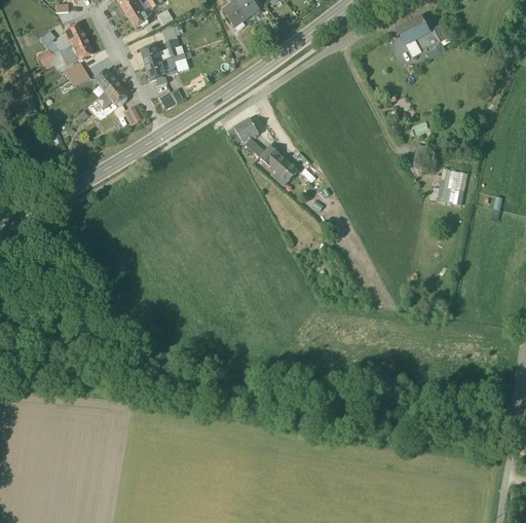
[(117,0),(126,13),(139,5),(136,0),(117,0)]
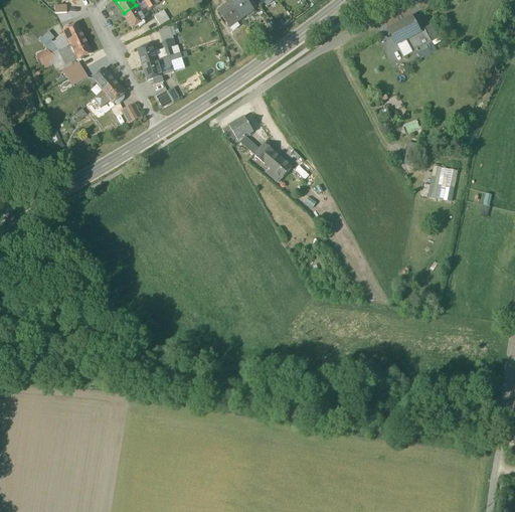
[(150,8),(149,6),(146,0),(143,0),(136,5),(142,13),(150,8)]
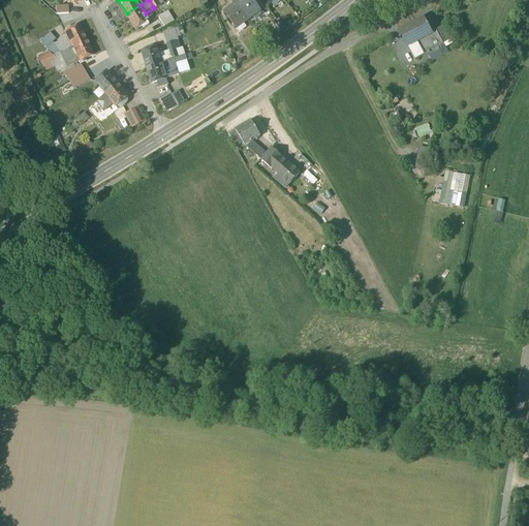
[(238,0),(236,1),(247,17),(253,12),(252,10),(257,6),(257,5),(253,0),(238,0)]
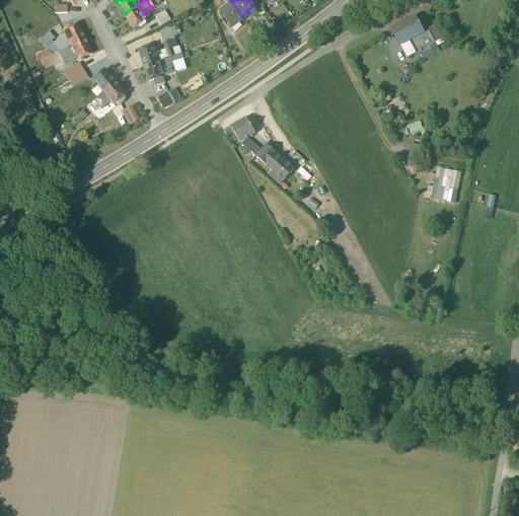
[(238,20),(242,16),(231,1),(220,10),(229,23),(236,18),(238,20)]
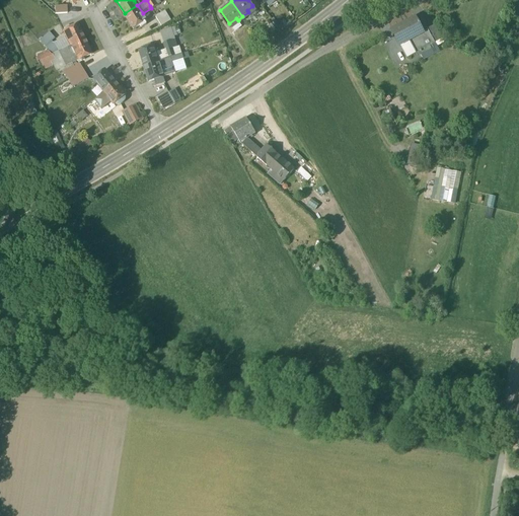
[(55,4),(55,11),(67,10),(66,3),(55,4)]
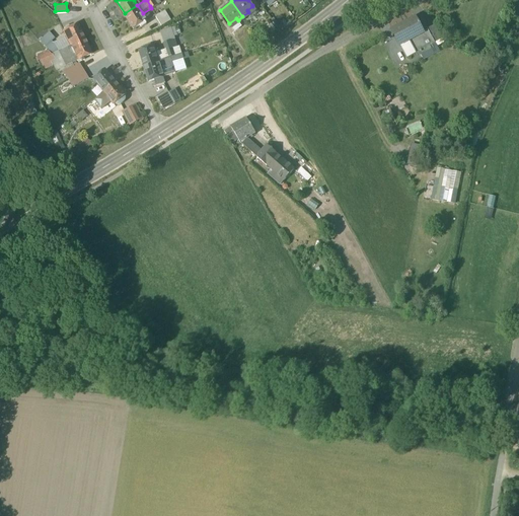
[(143,13),(137,5),(125,13),(133,26),(146,18),(143,13)]
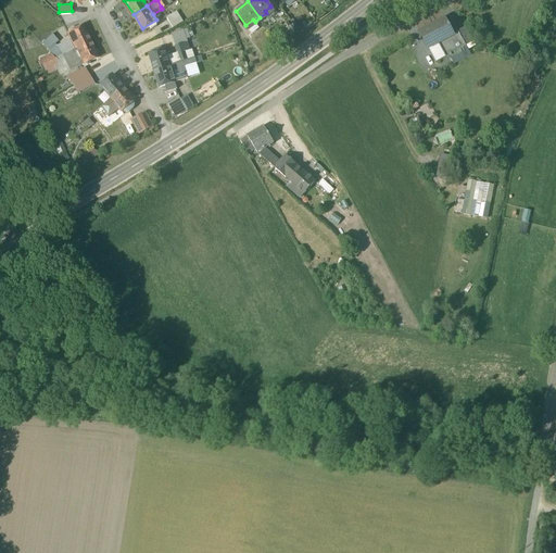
[(265,11),(266,13),(269,16),(275,12),(270,7),(265,11)]
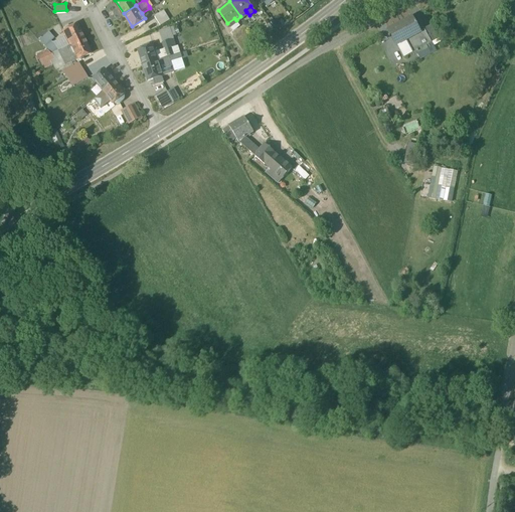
[(154,14),(160,23),(169,17),(163,8),(154,14)]
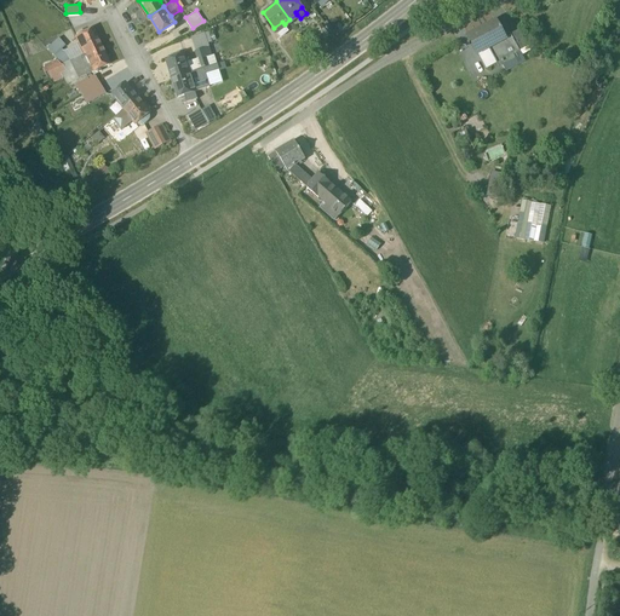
[(468,34),(477,52),(487,46),(504,38),(494,19),(468,34)]
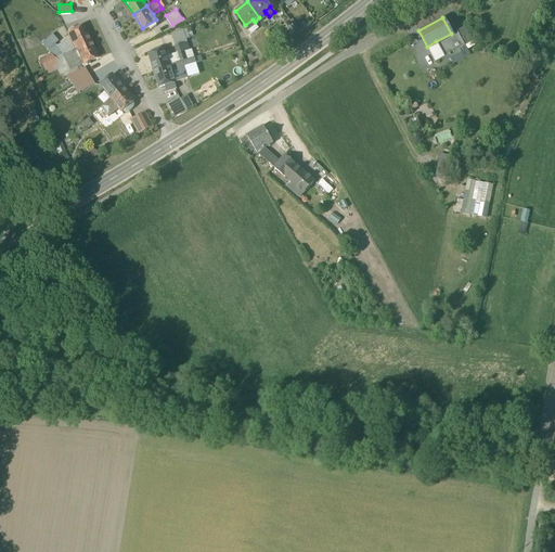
[(258,26),(255,22),(253,20),(245,25),(250,31),(258,26)]
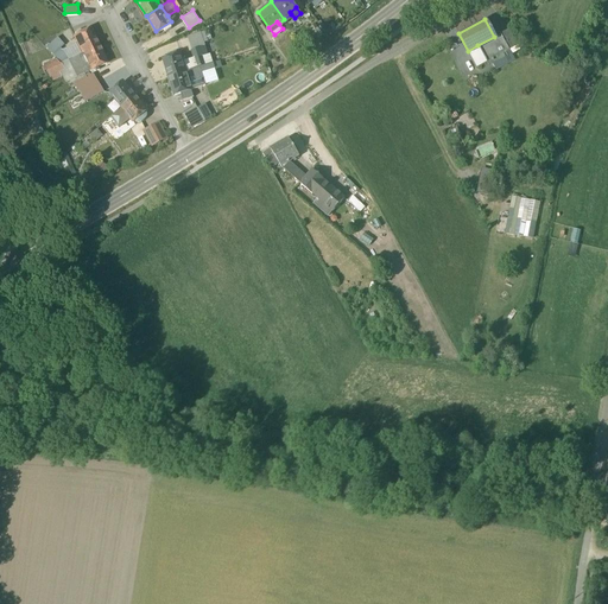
[(329,23),(322,27),(328,35),(334,30),(329,23)]
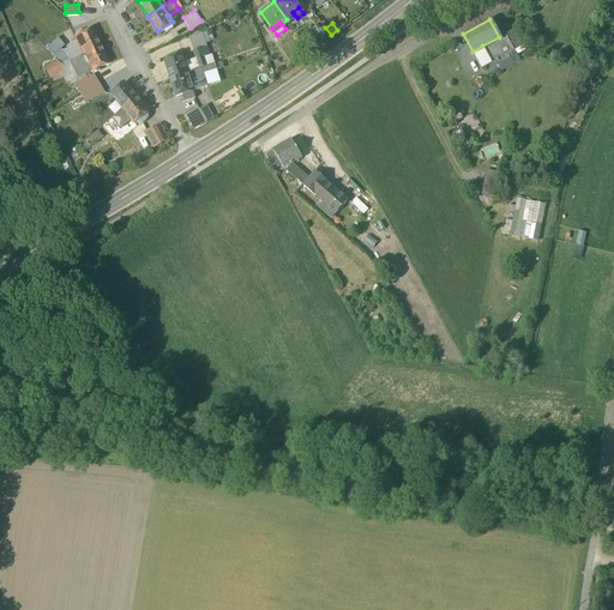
[(77,41),(83,52),(98,44),(90,26),(74,35),(77,41)]
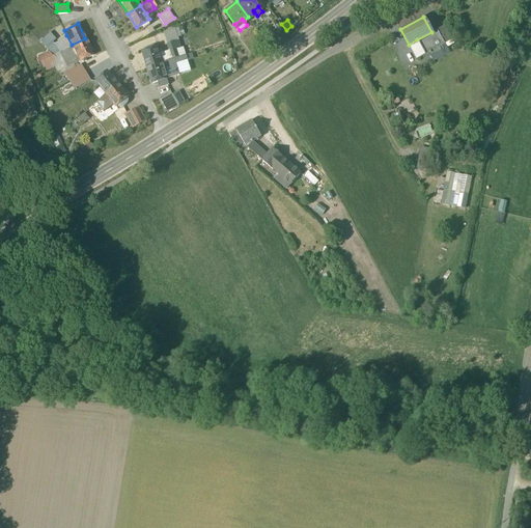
[(164,30),(167,42),(177,37),(178,37),(177,34),(180,33),(178,25),(164,30)]
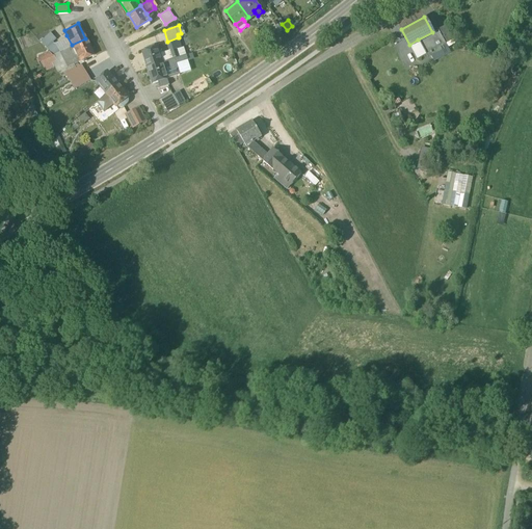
[(270,28),(265,31),(269,37),(274,33),(270,28)]
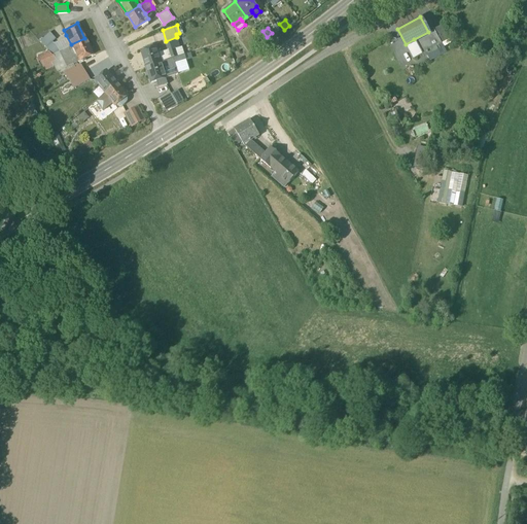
[(46,48),(51,54),(53,53),(59,50),(60,49),(53,41),(51,40),(56,37),(48,29),(38,39),(46,48)]
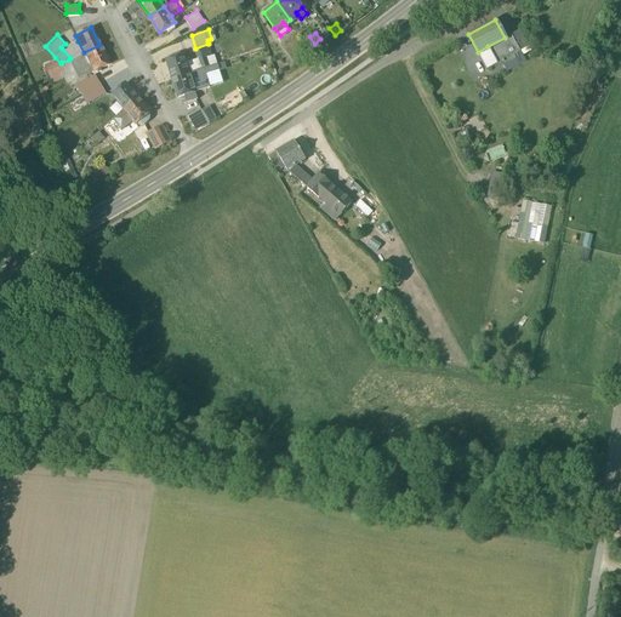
[(488,46),(496,61),(518,49),(511,34),(505,38),(488,46)]
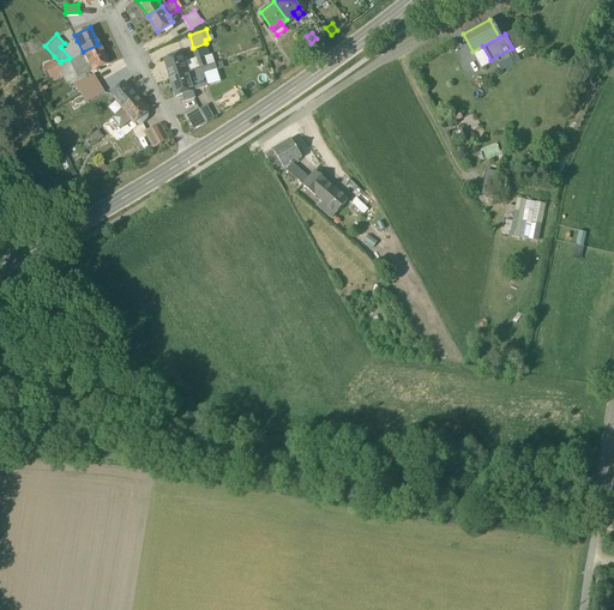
[(77,41),(61,48),(70,58),(83,52),(77,41)]
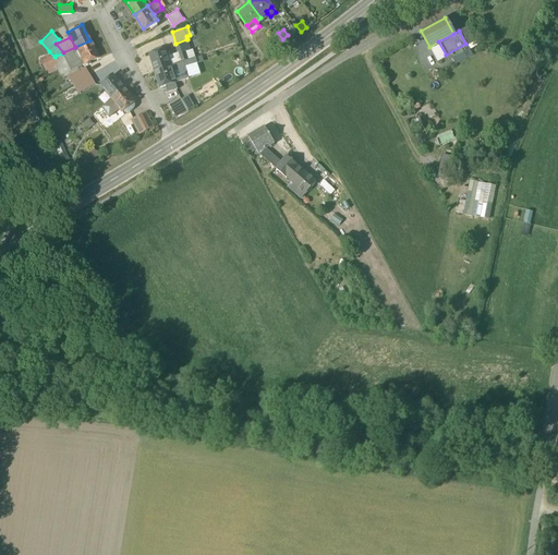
[(178,52),(185,49),(190,48),(186,39),(176,44),(178,50),(178,52)]
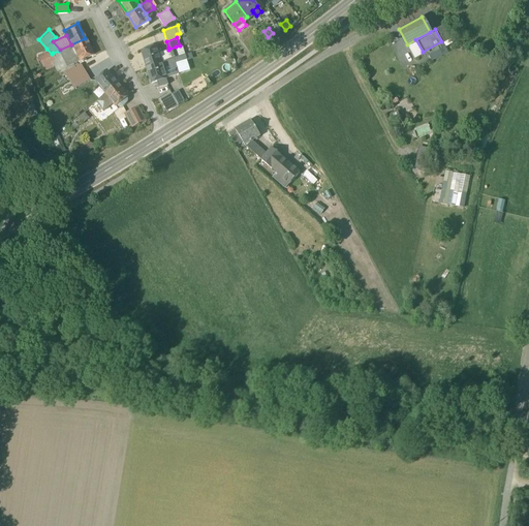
[(85,38),(71,44),(79,60),(92,53),(85,38)]
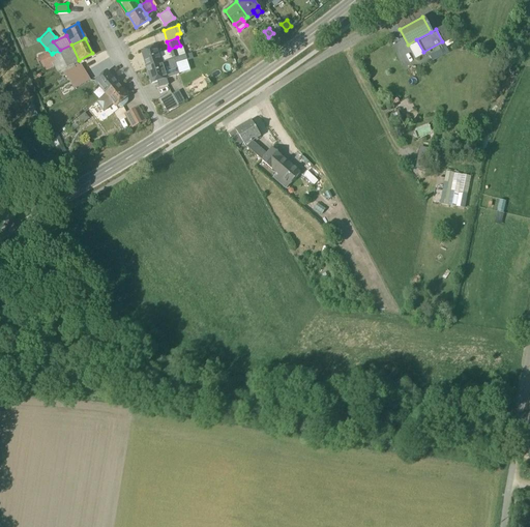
[(142,49),(147,65),(162,60),(159,52),(156,44),(153,46),(147,48),(142,49)]
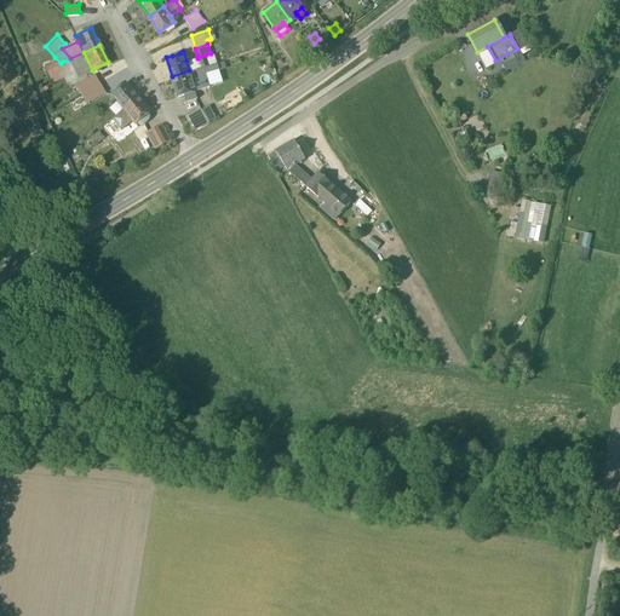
[(78,76),(92,70),(84,52),(70,58),(69,59),(78,76)]
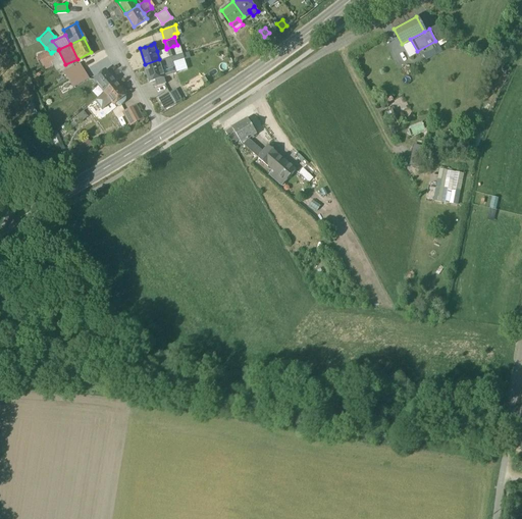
[(179,44),(177,45),(173,46),(175,54),(183,51),(179,44)]
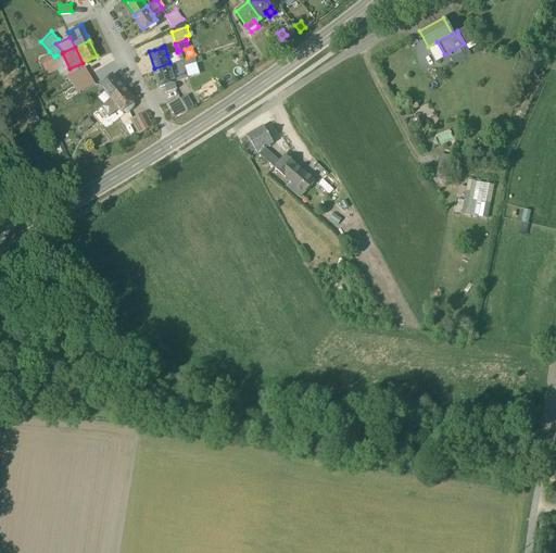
[(177,52),(180,60),(187,58),(185,49),(177,52)]
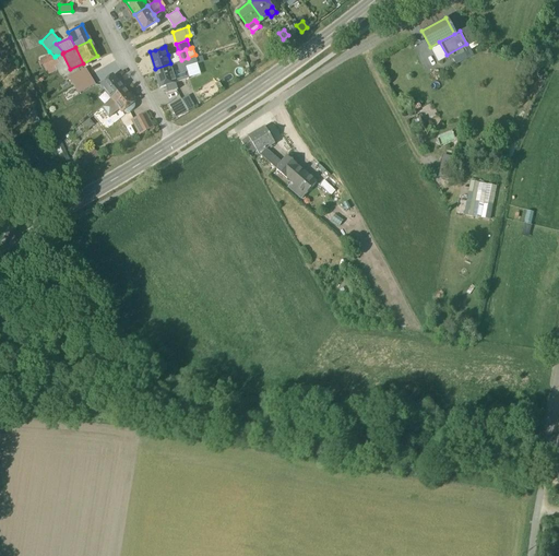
[(178,50),(168,55),(170,63),(181,60),(178,52),(178,50)]
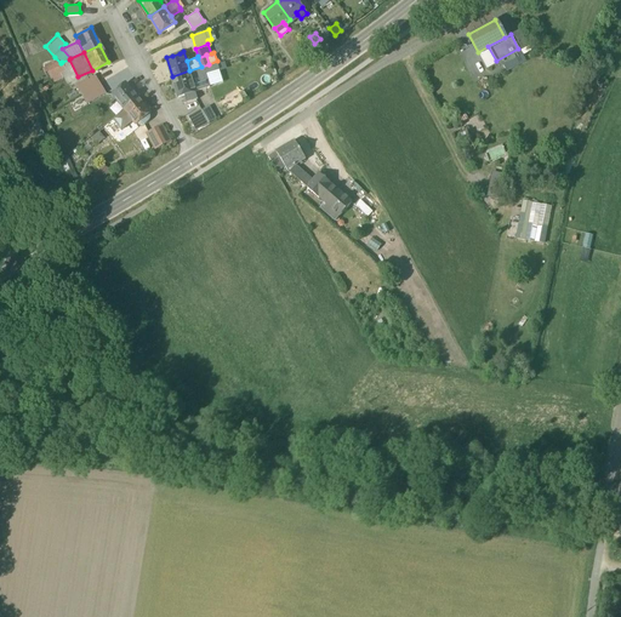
[(61,63),(55,57),(43,63),(51,81),(62,76),(60,70),(64,68),(62,62),(61,63)]
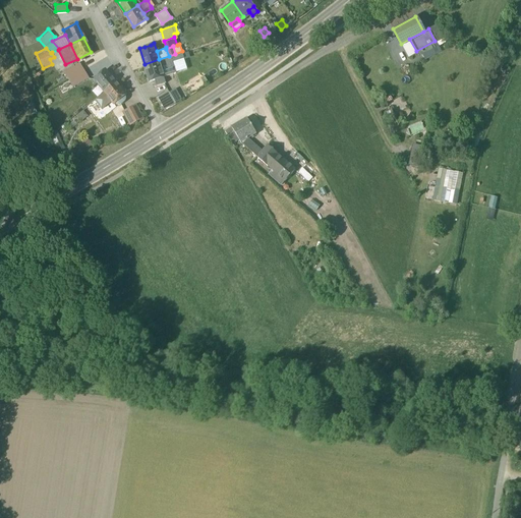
[(58,50),(52,52),(54,57),(50,59),(52,64),(55,69),(65,64),(58,50)]
